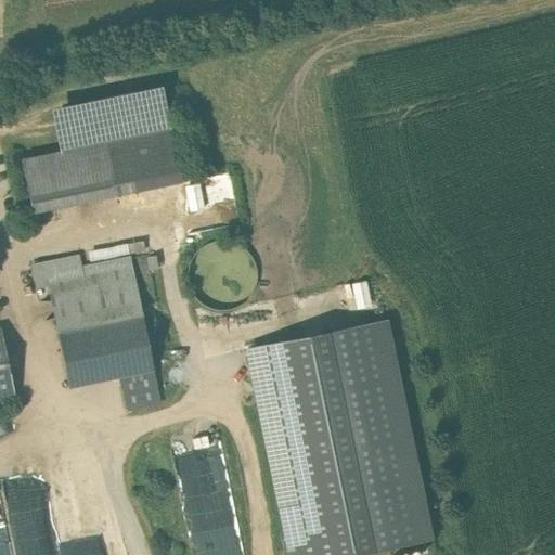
[(170,128),(21,158),(31,211),(181,181),(170,128)]
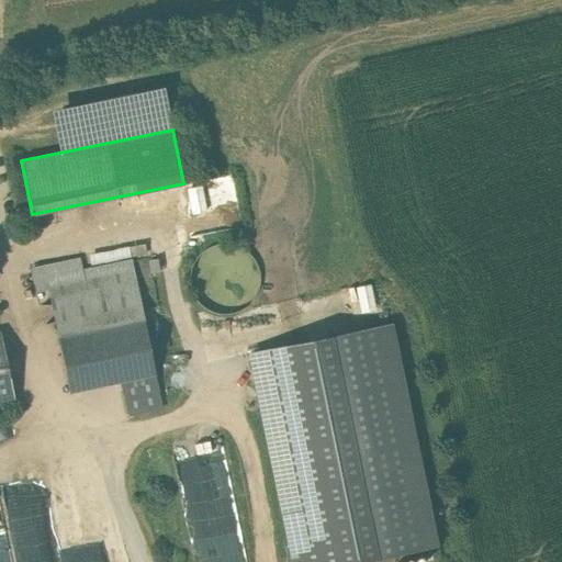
[(163,407),(132,261),(81,272),(80,259),(31,269),(36,292),(47,290),(69,391),(121,381),(125,414),(163,407)]
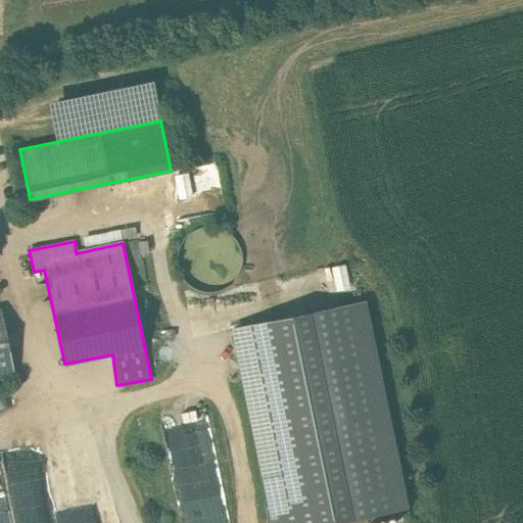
[(327,522),(410,506),(367,301),(232,329),(272,522),(327,522)]
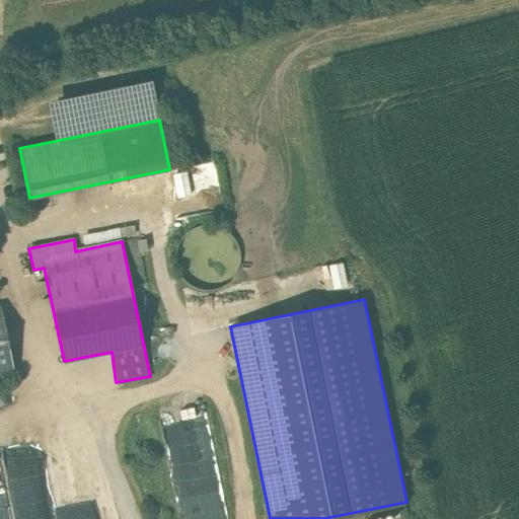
[(0,317),(0,372),(11,370),(0,317)]
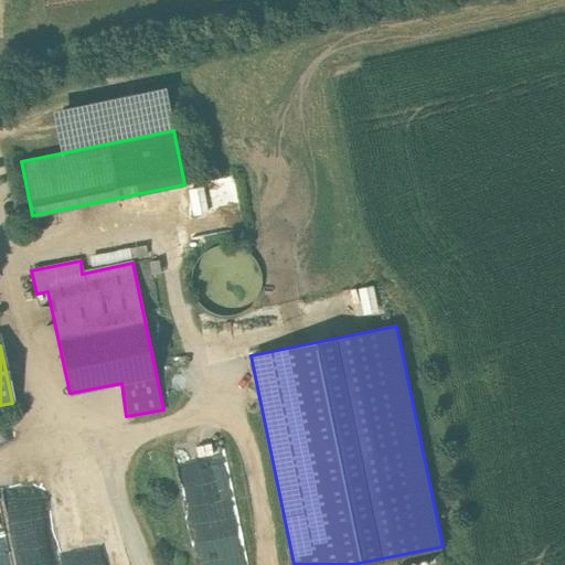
[(226,459),(181,469),(194,531),(234,522),(237,537),(243,536),(226,459)]
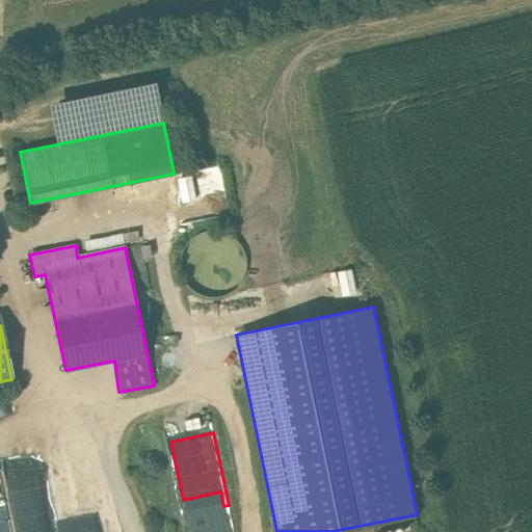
[(16,471),(9,472),(19,531),(50,531),(41,477),(18,481),(16,471)]
